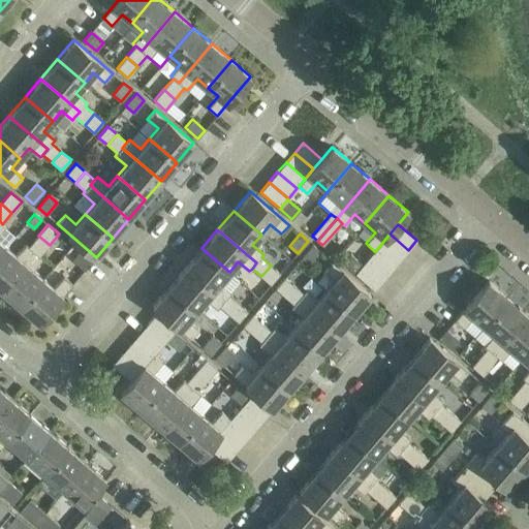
[(400,260),(408,250),(390,234),(381,244),(400,260)]
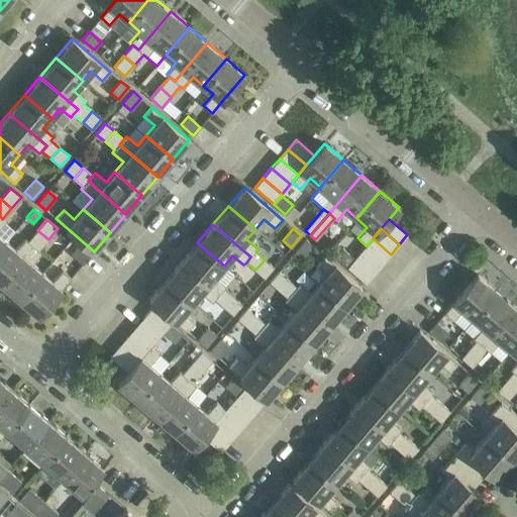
[(0,283),(1,284),(33,245),(39,250),(48,239),(37,230),(28,241),(25,238),(16,249),(6,241),(0,247),(0,283)]
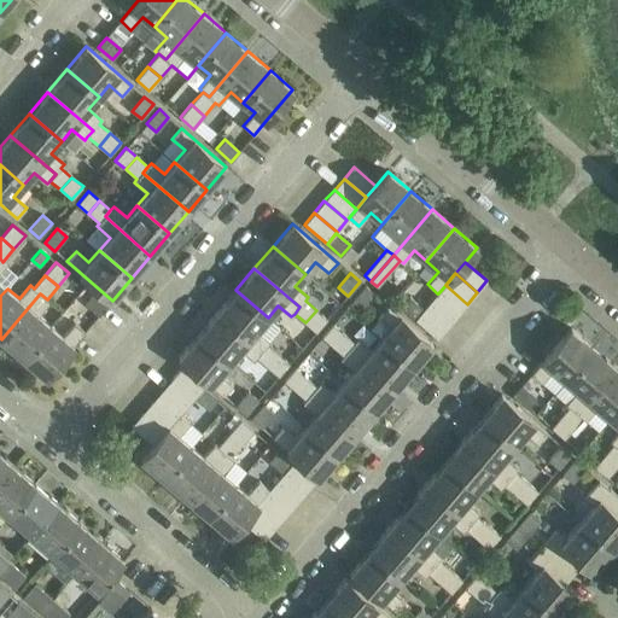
[(437,293),(435,296),(458,315),(467,304),(445,285),(438,293),(437,293)]
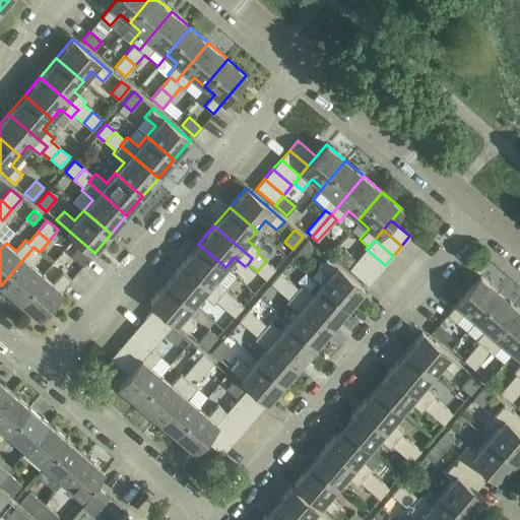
[(308,241),(297,253),(305,260),(315,248),(308,241)]
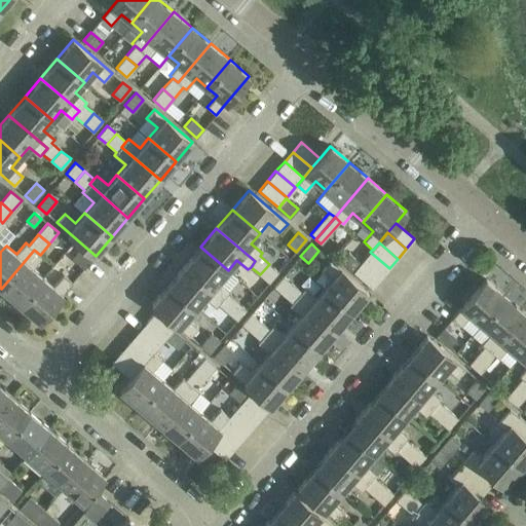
[(200,247),(185,265),(223,299),(218,304),(227,312),(237,301),(228,293),(230,291),(229,290),(237,279),(228,270),(200,247)]
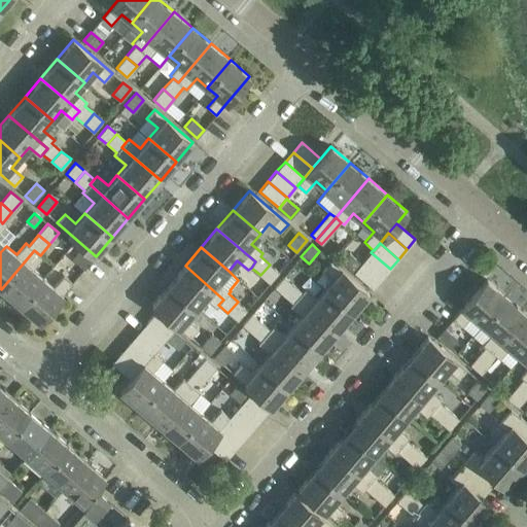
[(42,257),(40,255),(34,250),(1,289),(20,306),(43,278),(33,269),(42,257)]
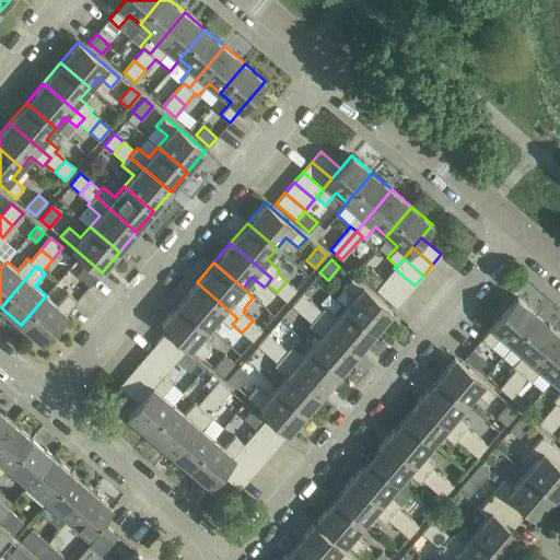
[(77,275),(90,286),(97,277),(84,266),(77,275)]
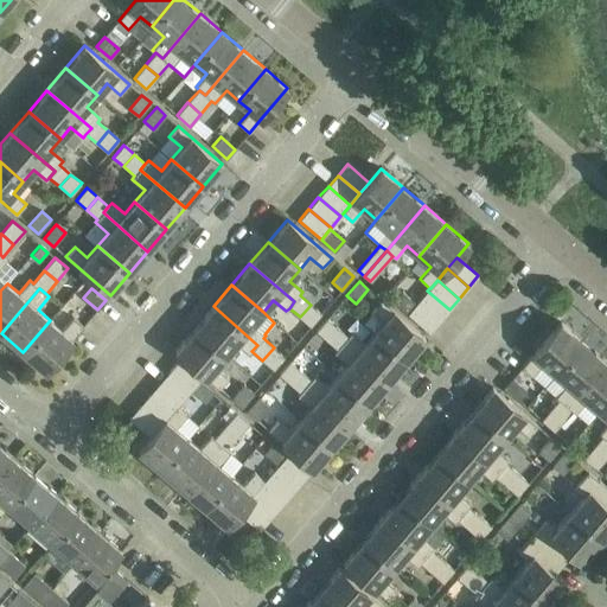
[(440,320),(449,310),(427,291),(417,302),(440,320)]
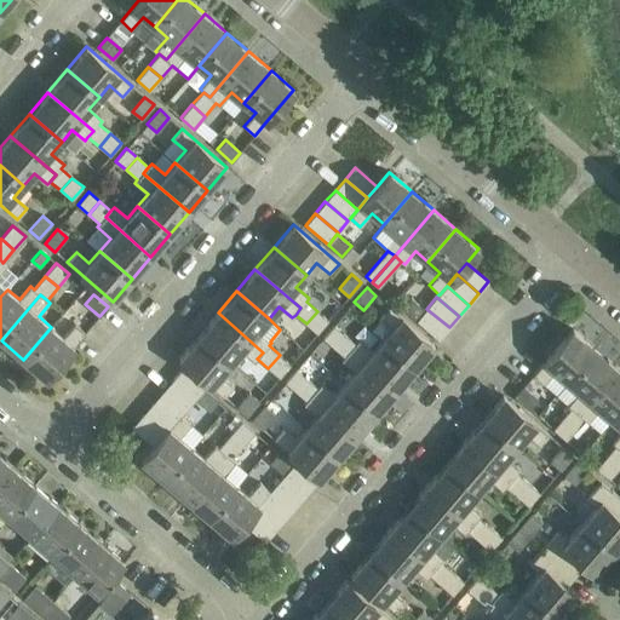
[(412,298),(402,308),(417,320),(425,310),(412,298)]
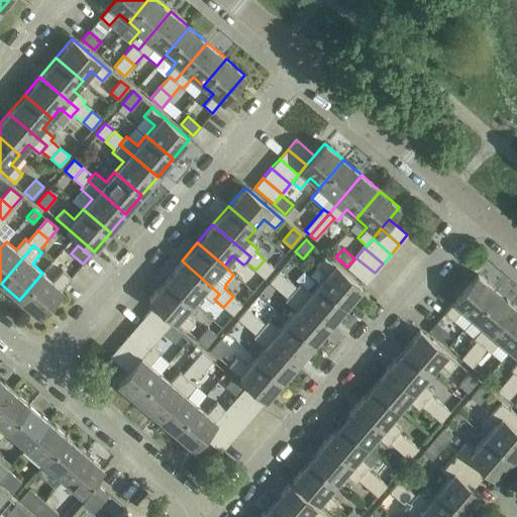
[(319,284),(345,306),(362,288),(324,254),(316,264),(327,274),(319,284)]
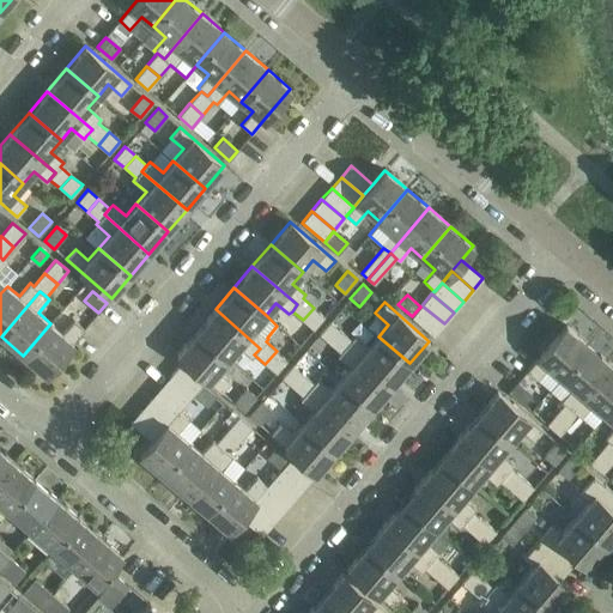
[(434,335),(444,323),(422,305),(420,307),(412,316),(434,335)]
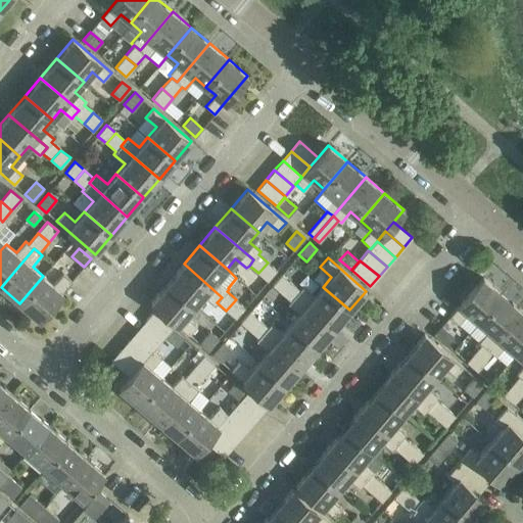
[(268,263),(258,273),(268,281),(277,271),(268,263)]
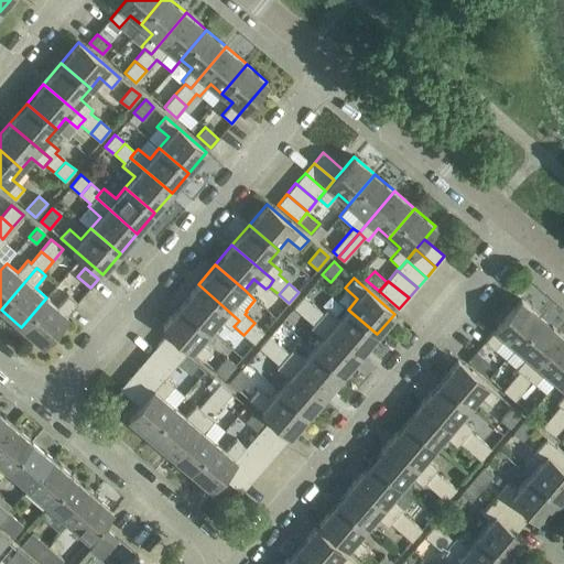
[(239,321),(197,284),(180,305),(209,331),(219,320),(231,329),(234,326),(239,321)]
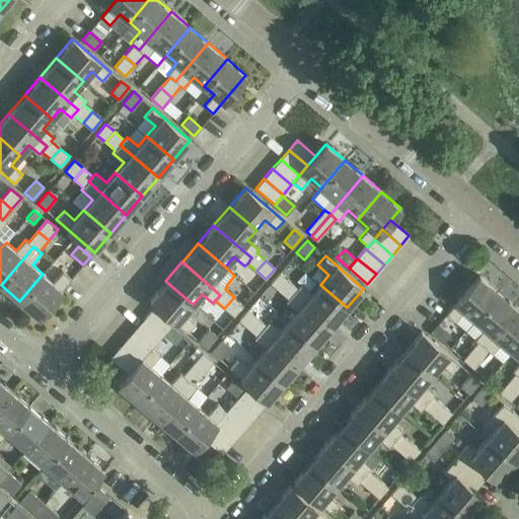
[(53,282),(43,274),(19,301),(39,317),(71,279),(63,271),(53,282)]
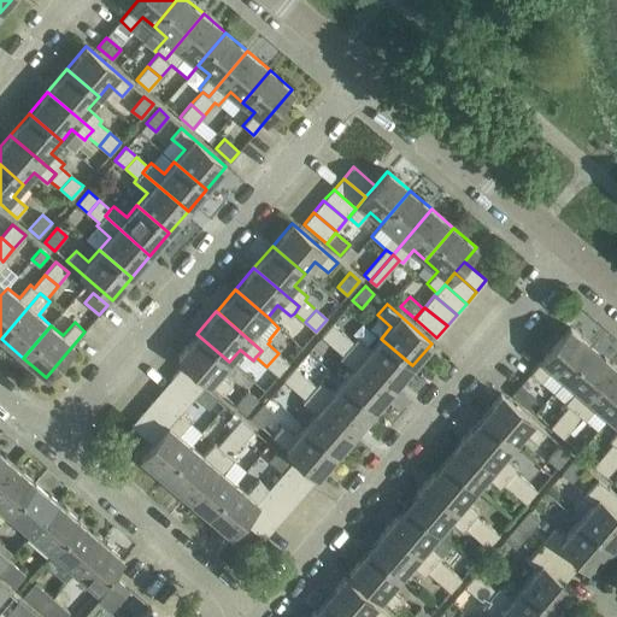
[(331,324),(321,336),(331,346),(344,333),(331,324)]
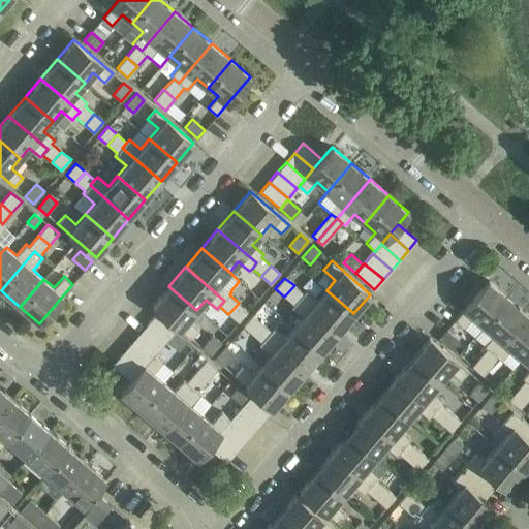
[(489,281),(455,320),(464,328),(473,316),(484,325),(507,298),(489,281)]
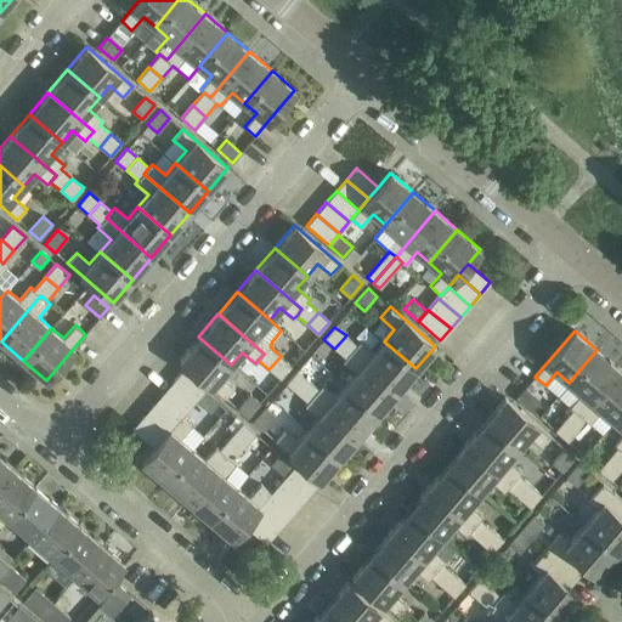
[(345,385),(378,413),(397,391),(351,351),(357,345),(346,335),(334,349),(346,358),(343,362),(356,373),(345,385)]
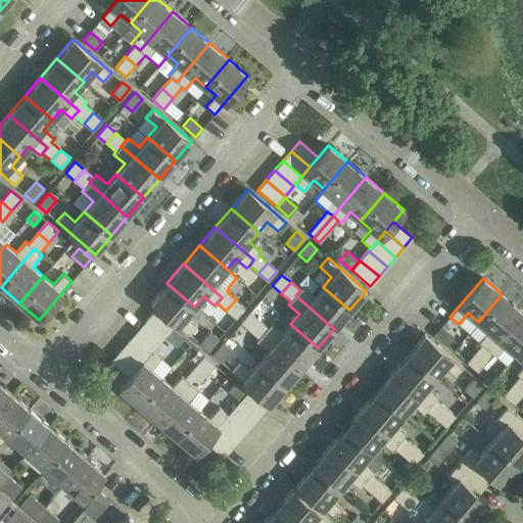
[(194,306),(167,283),(150,301),(189,335),(196,326),(186,317),(194,306)]
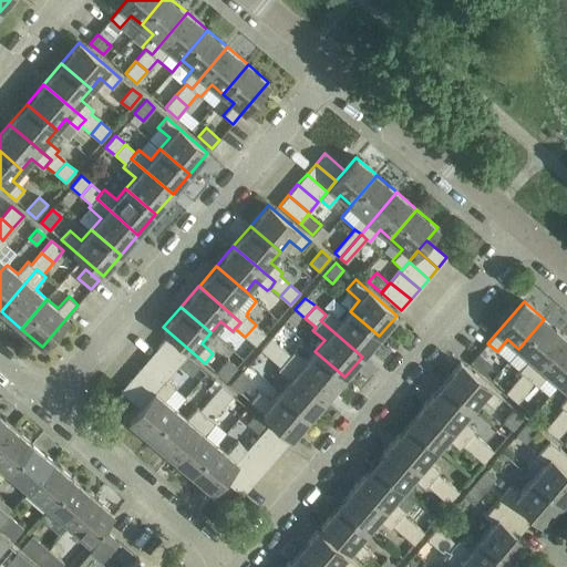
[(320,320),(362,357),(379,336),(350,311),(340,322),(328,311),(326,315),(320,320)]
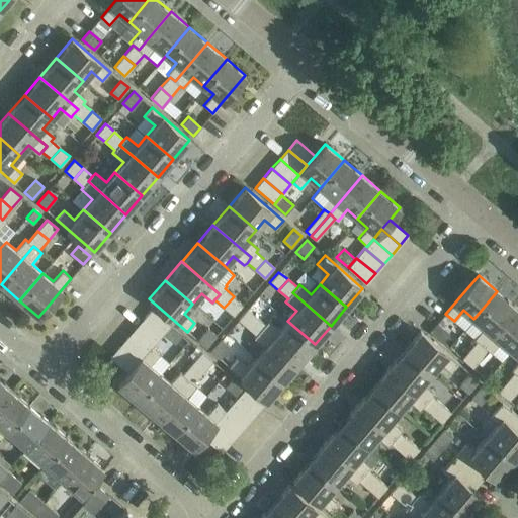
[(497,291),(473,319),(484,327),(475,338),(478,341),(483,345),(516,307),(497,291)]
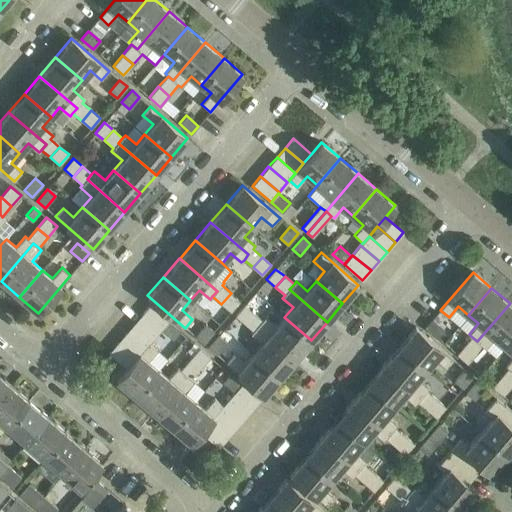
[(231,312),(240,301),(231,293),(221,304),(231,312)]
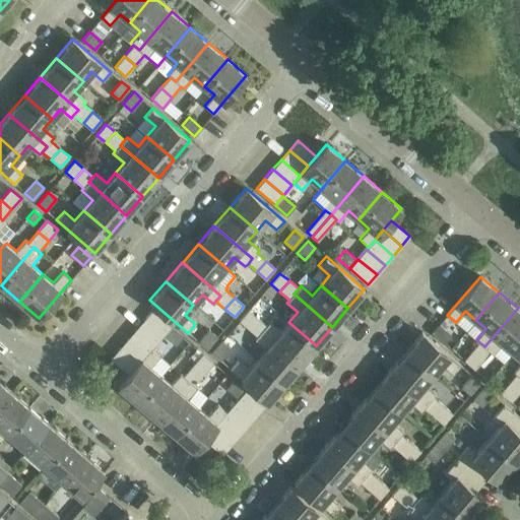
[(482,361),(491,351),(493,353),(503,342),(513,351),(519,342),(519,310),(518,308),(484,346),(479,342),(471,350),(482,361)]
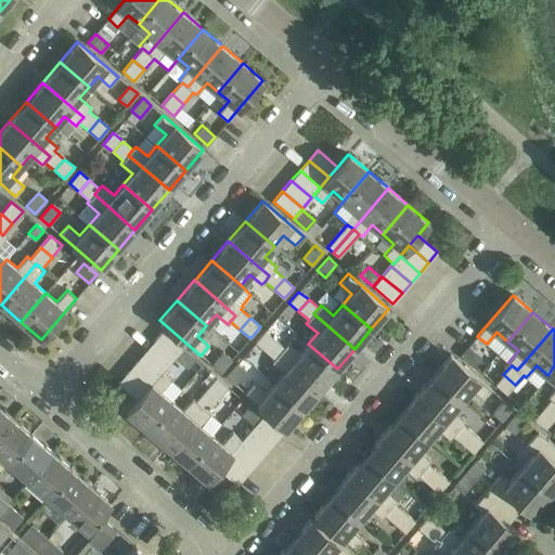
[(173,359),(175,357),(182,348),(163,331),(153,341),(173,359)]
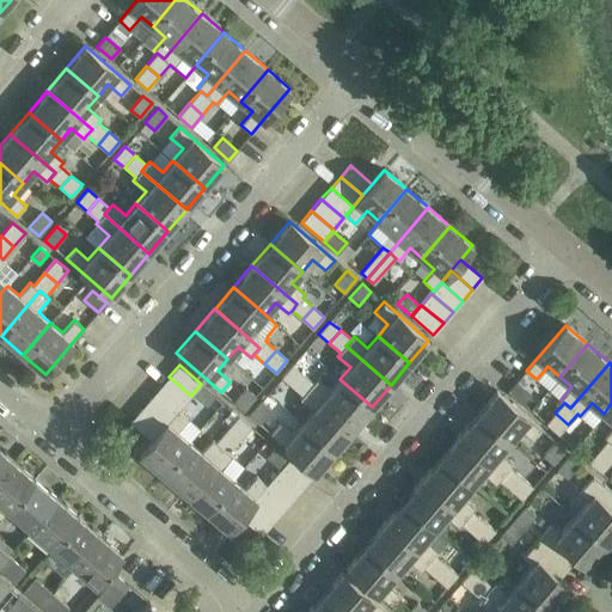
[(303,374),(292,365),(281,378),(292,386),(303,374)]
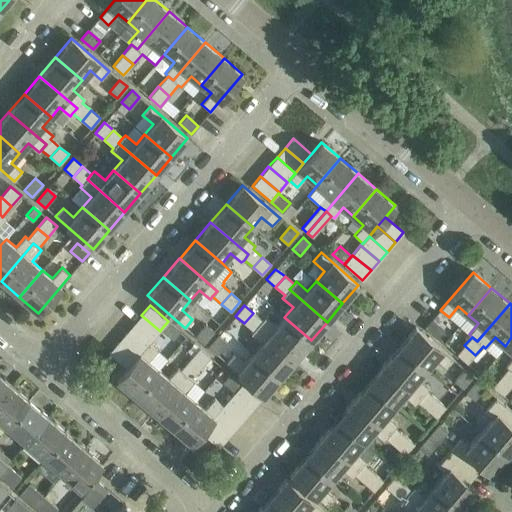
[(253,353),(280,376),(296,358),(258,326),(263,320),(253,313),(244,323),(253,331),(251,334),(262,343),(253,353)]
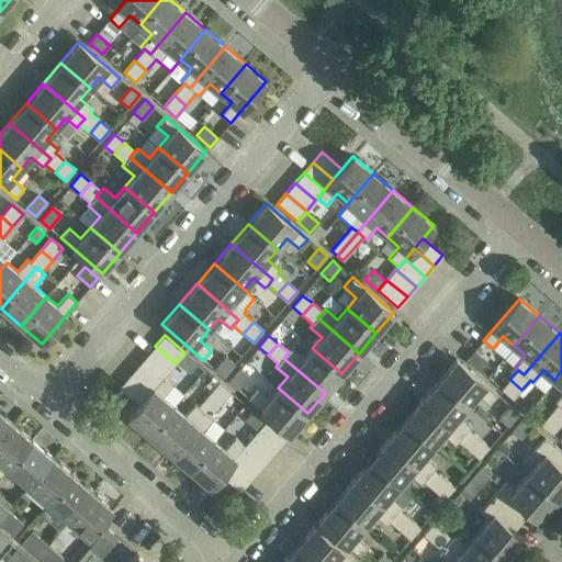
[(155,346),(146,356),(167,373),(176,363),(155,346)]
